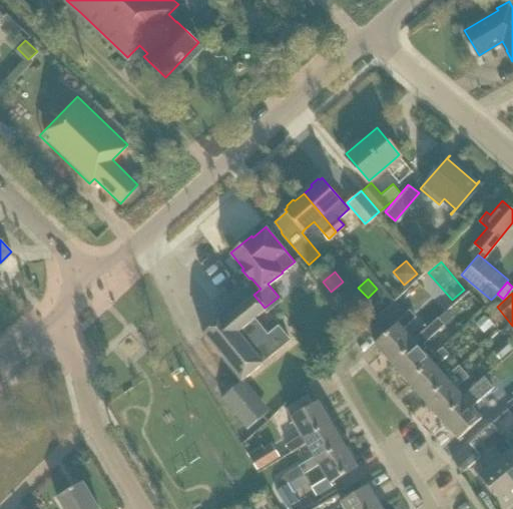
[(254,317),(265,308),(253,295),(226,317),(225,316),(203,334),(240,379),(220,396),(247,429),(270,409),(244,377),(264,362),(263,361),(290,338),(273,317),(265,324),(270,331),(268,333),(254,317)]
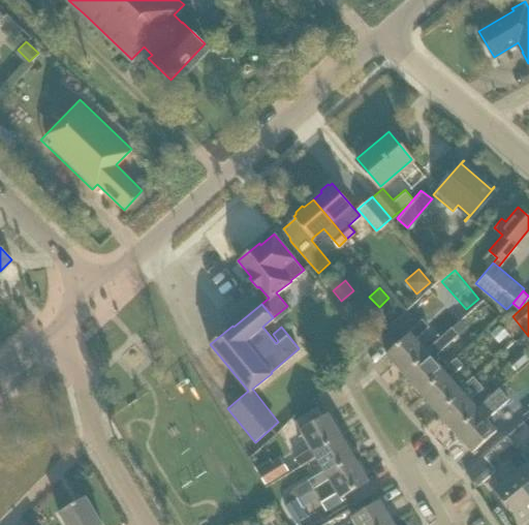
[(428,352),(425,349),(414,337),(428,326),(422,318),(407,331),(409,333),(386,354),(403,374),(428,352)]
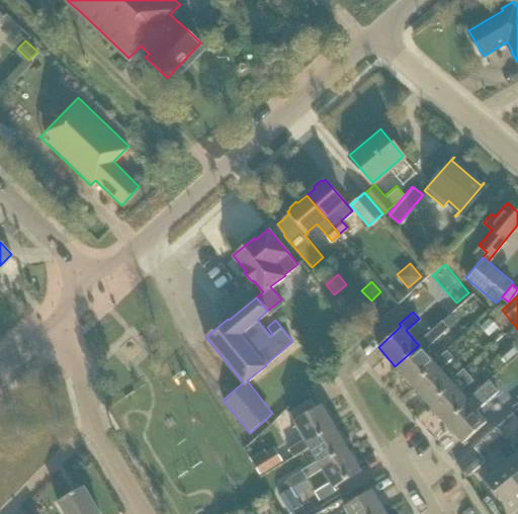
[(435,363),(433,361),(426,353),(430,349),(427,345),(448,326),(442,319),(430,330),(416,342),(419,345),(395,366),(412,384),(435,363)]
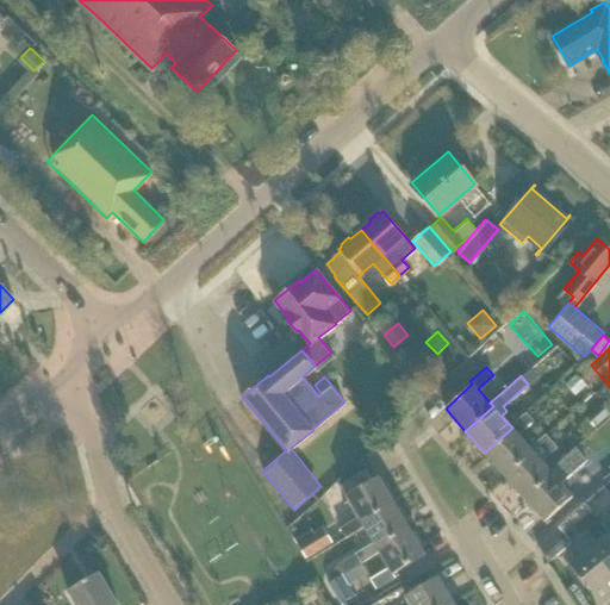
[(609,410),(609,406),(603,399),(585,416),(593,425),(609,410)]
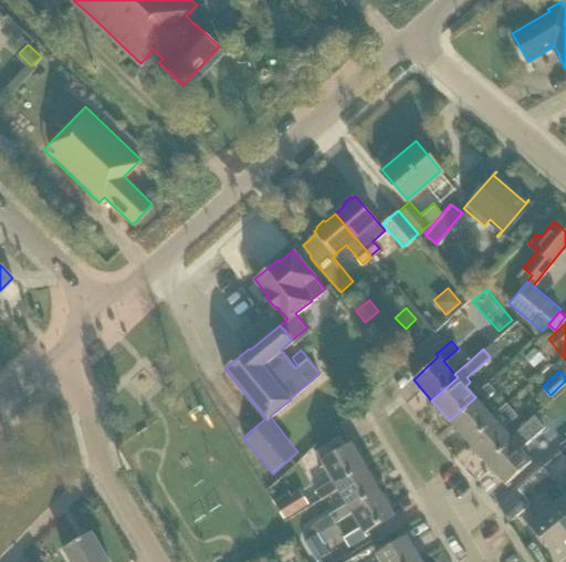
[(494,418),(491,415),(480,403),(494,389),(488,382),(473,395),(475,397),(450,420),(468,441),(494,418)]
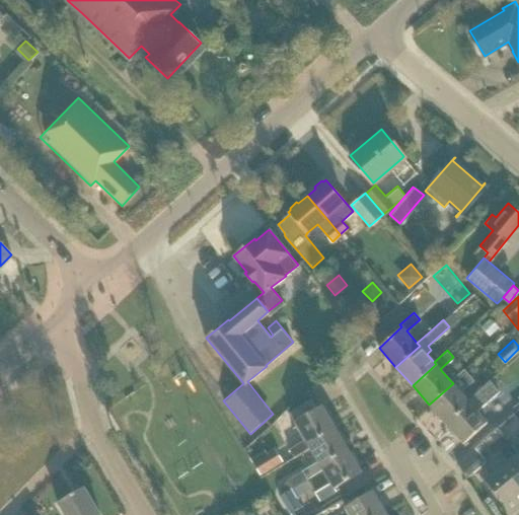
[(469,402),(467,399),(460,391),(473,379),(463,369),(450,380),(453,383),(429,405),(445,423),(469,402)]
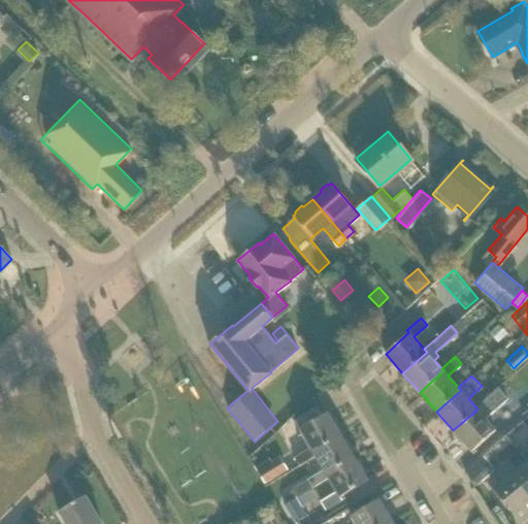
[(477,410),(453,430),(470,450),(495,428),(485,417),(508,396),(498,386),(475,406),(477,410)]
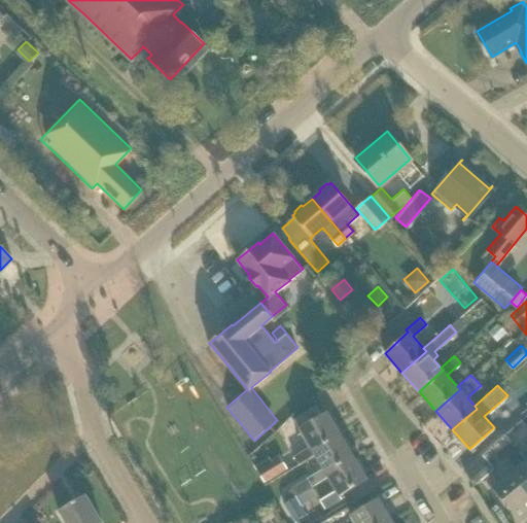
[(297,414),(292,418),(299,428),(311,421),(305,409),(297,414)]
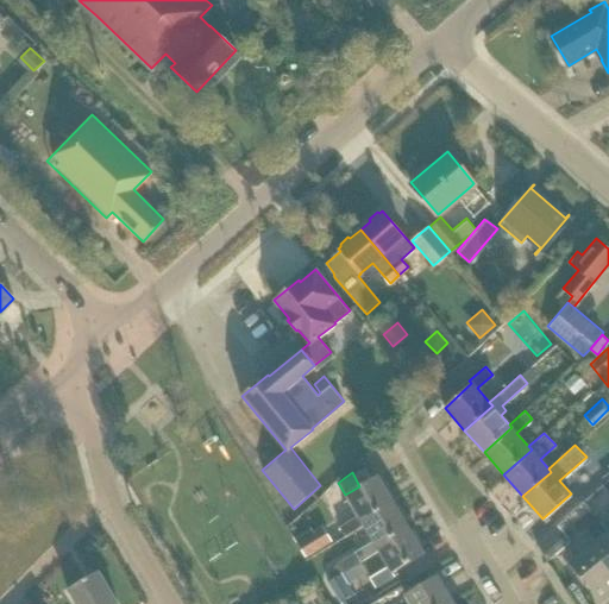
[(357,515),(339,526),(345,535),(363,524),(360,521),(393,502),(377,476),(374,478),(359,486),(345,495),(357,515)]
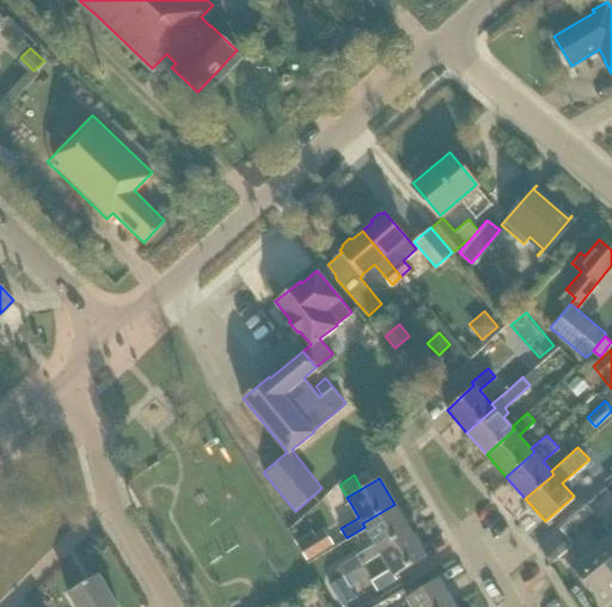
[(362,523),(365,527),(374,543),(356,553),(362,563),(380,552),(378,549),(410,529),(395,504),(362,523)]
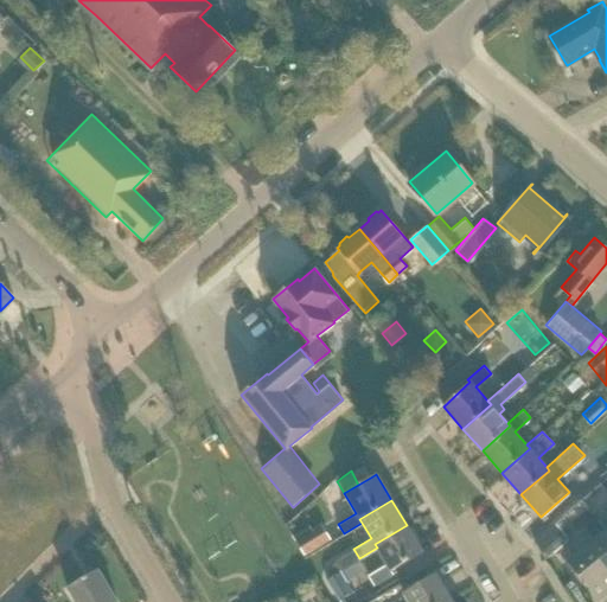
[(606,569),(575,530),(563,514),(555,522),(567,536),(579,551),(567,561),(598,599),(606,590),(606,569)]
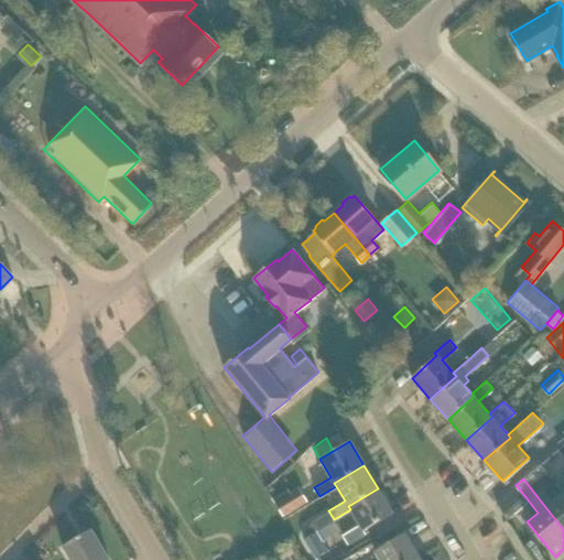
[(282,516),(307,501),(296,482),(271,497),(282,516)]
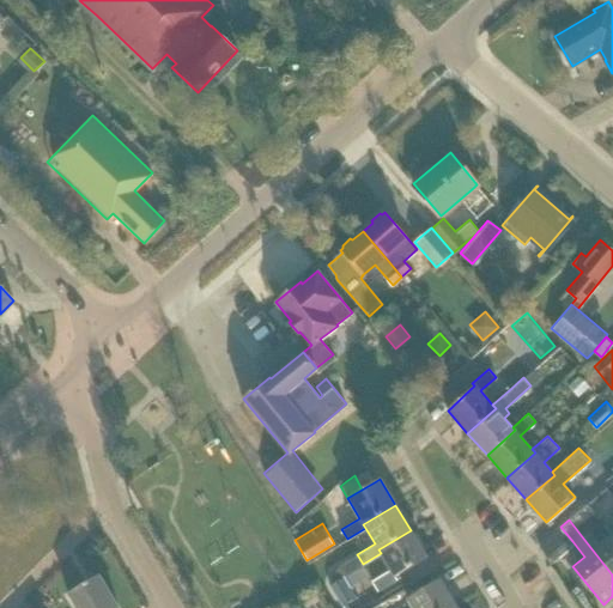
[(612,534),(600,543),(589,529),(581,535),(612,575),(612,534)]
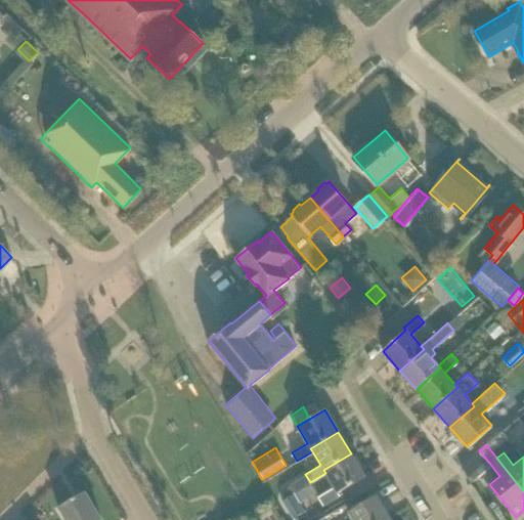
[(323,470),(325,473),(334,487),(317,496),(322,505),(339,494),(338,491),(364,476),(351,453),(323,470)]
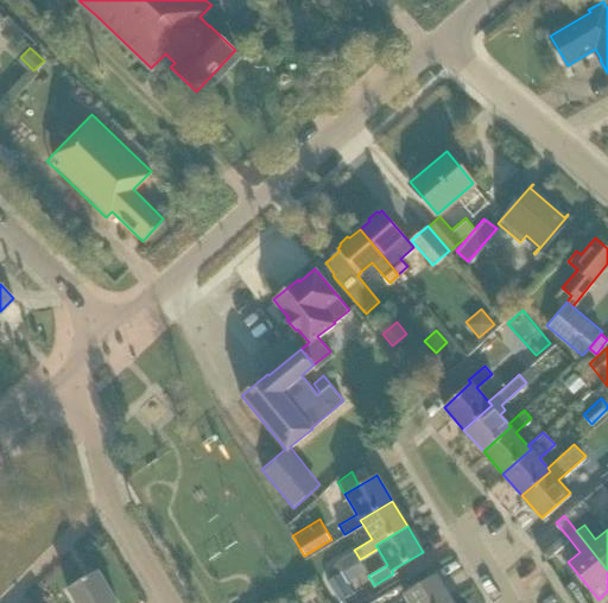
[(343,569),(360,559),(354,550),(337,560),(343,569)]
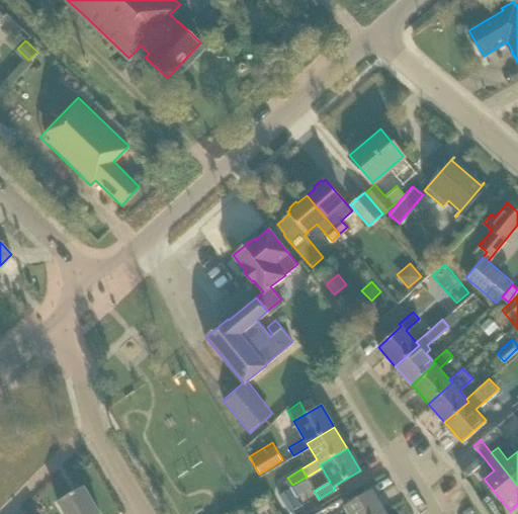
[(280,483),(283,489),(284,490),(290,486),(292,485),(287,478),(280,483)]
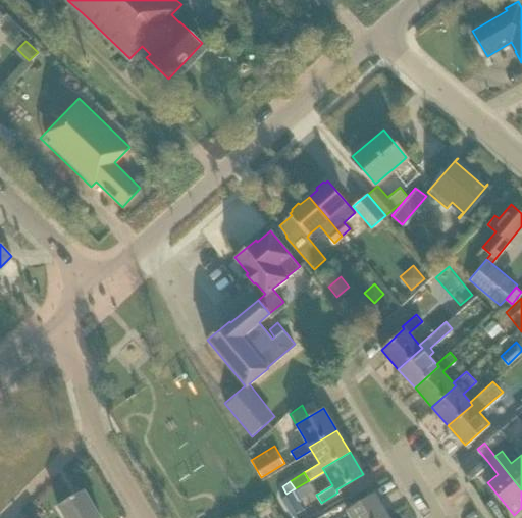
[(295,513),(303,508),(294,489),(293,489),(286,494),(280,498),(291,516),(295,513)]
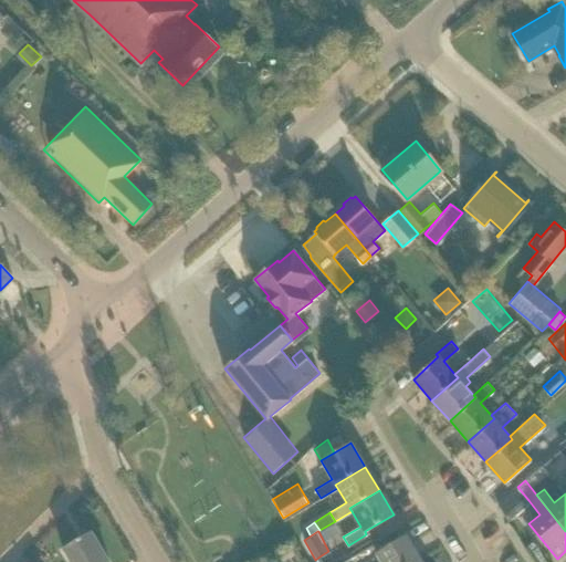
[(63,549),(71,561),(108,561),(91,532),(63,549)]
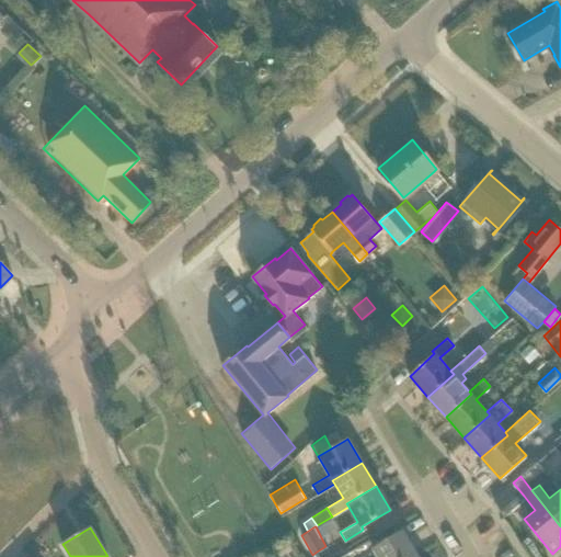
[(411,556),(416,555),(402,531),(373,548),(377,556),(411,556)]
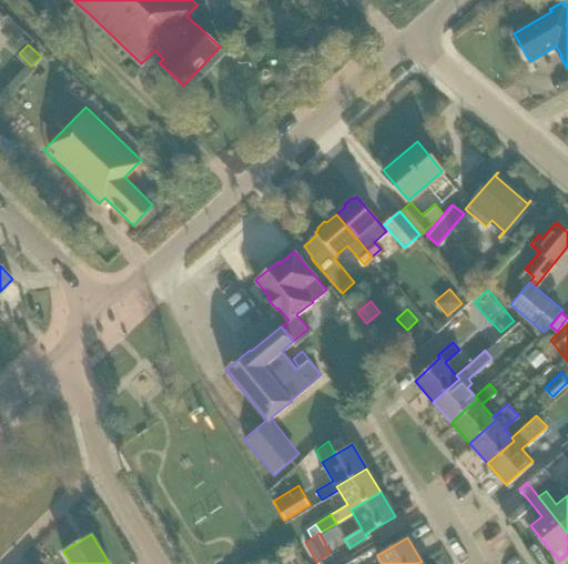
[(260,563),(279,563),(273,554),(260,562),(260,563)]
